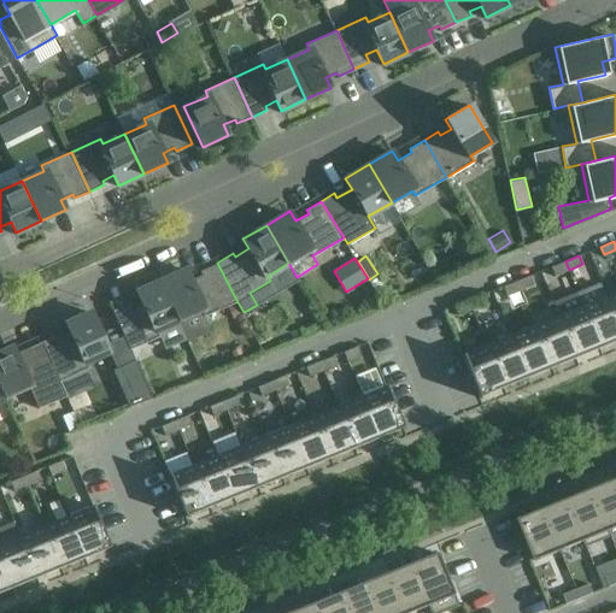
[(565,261),(552,267),(556,275),(569,270),(565,261)]
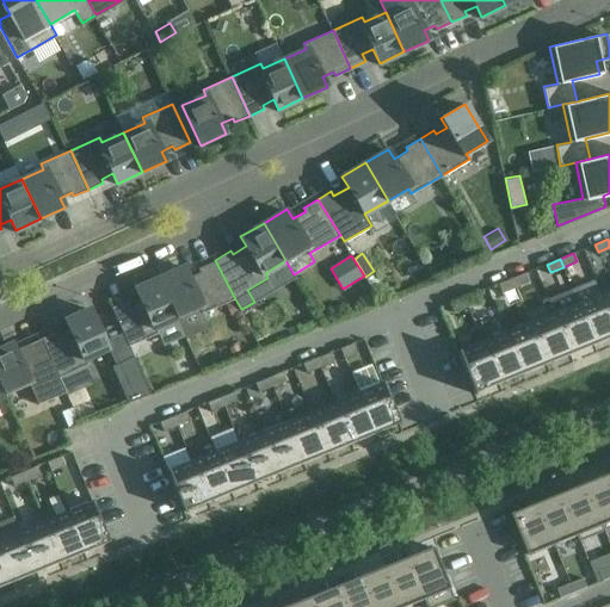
[(185,266),(160,277),(178,316),(199,307),(202,313),(234,297),(215,260),(198,267),(201,271),(190,276),(185,266)]
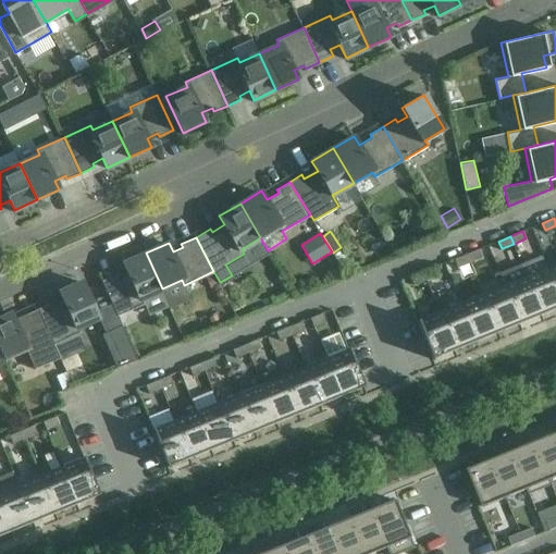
[(470,261),(482,257),(480,249),(468,255),(470,261)]
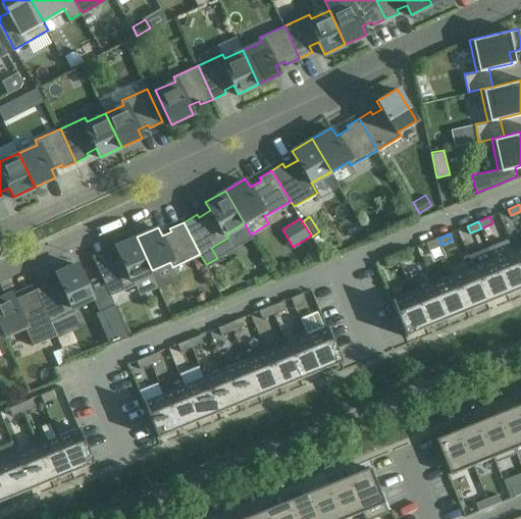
[(134,279),(152,270),(137,237),(115,246),(119,255),(110,259),(109,256),(96,262),(110,295),(136,283),(134,279)]
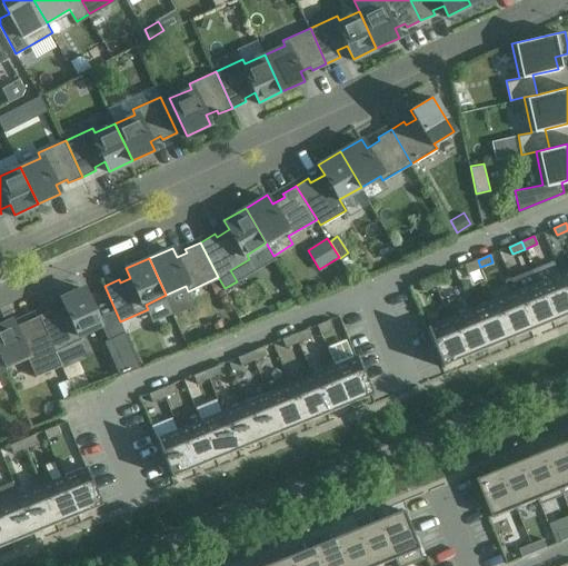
[(478,260),(466,266),(468,272),(480,267),(478,260)]
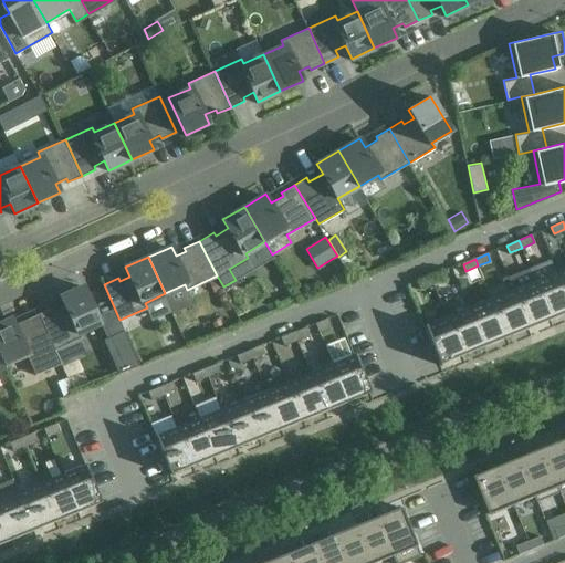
[(535,279),(551,318),(564,311),(564,289),(557,270),(535,279)]
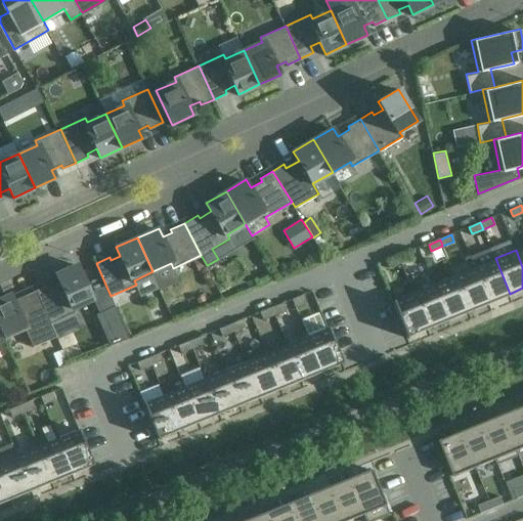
[(402,263),(413,259),(410,252),(399,257),(402,263)]
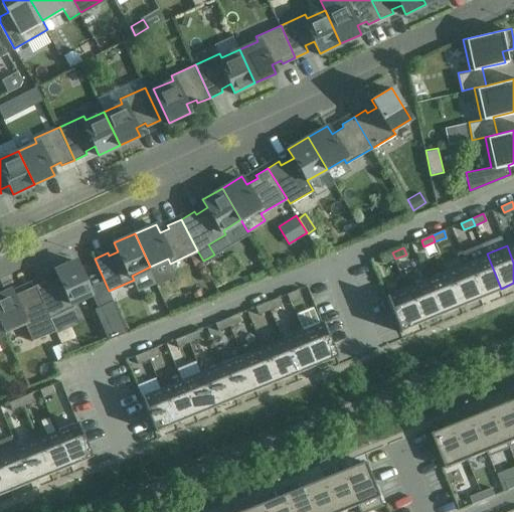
[(392,252),(381,257),(383,264),(395,259),(392,252)]
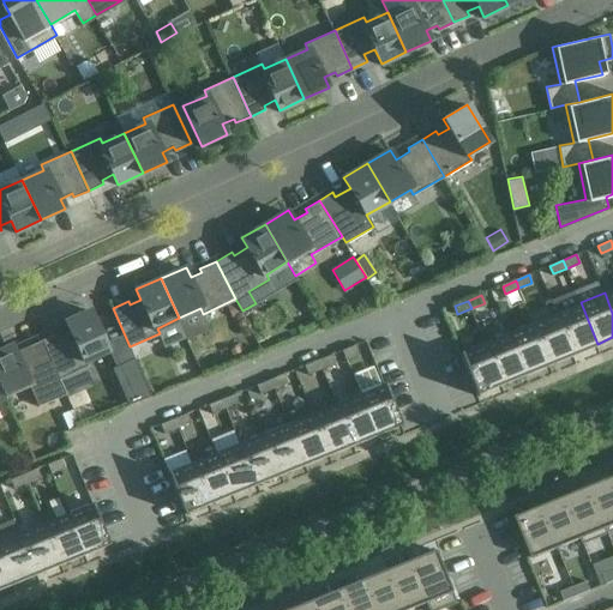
[(581,302),(557,312),(574,354),(598,344),(581,302)]
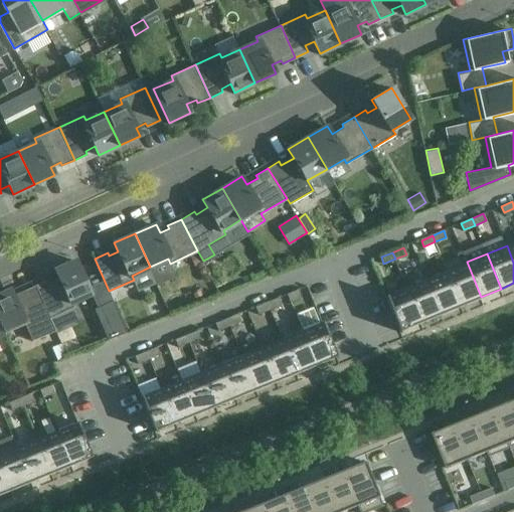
[(42,300),(50,317),(74,306),(72,302),(92,293),(76,260),(55,269),(59,278),(49,282),(48,279),(35,285),(42,300)]
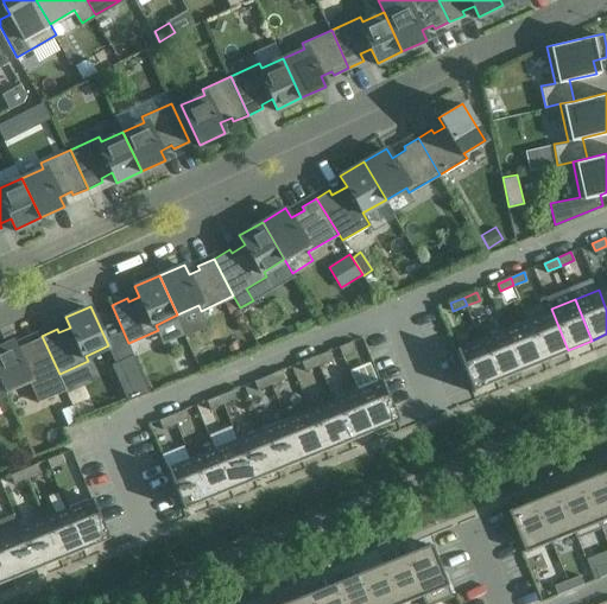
[(551,309),(528,319),(544,360),(568,350),(551,309)]
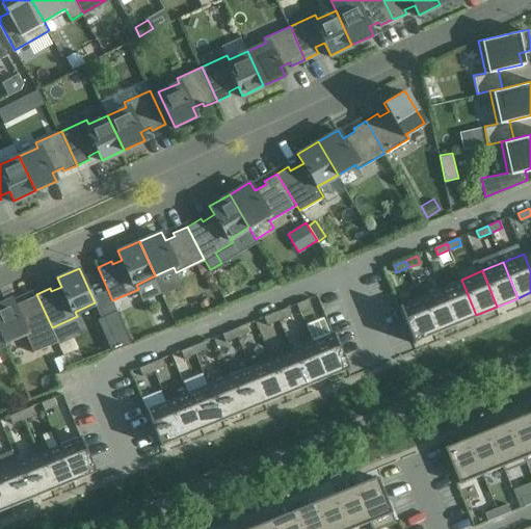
[(461,280),(441,288),(455,324),(476,315),(461,280)]
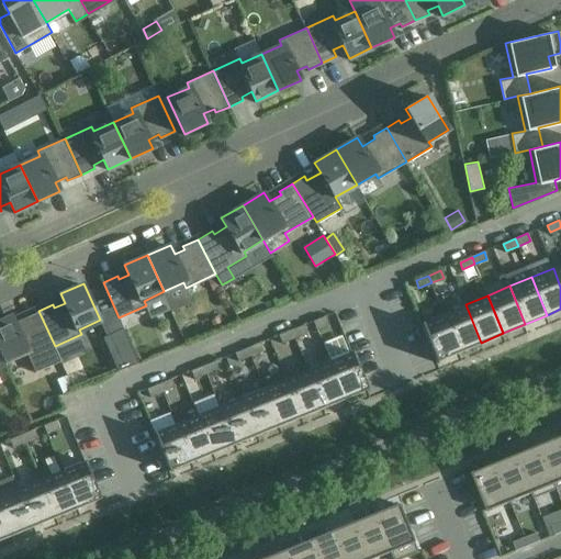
[(466,304),(444,313),(459,351),(481,343),(466,304)]
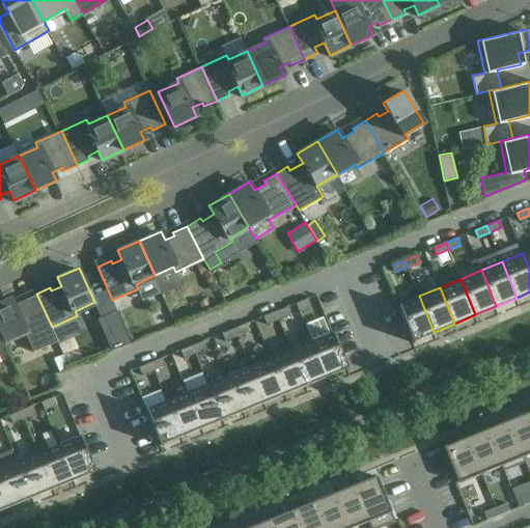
[(25,299),(14,304),(27,333),(26,333),(33,351),(58,340),(52,327),(44,309),(36,294),(25,299)]
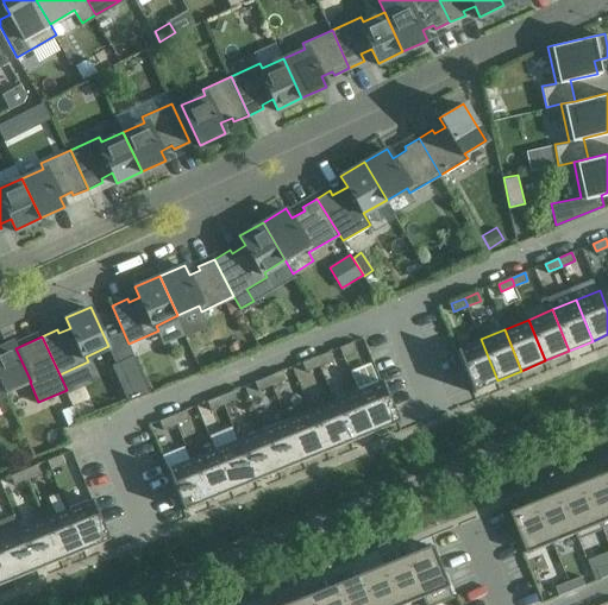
[(472,390),(497,380),(481,339),(456,348),(472,390)]
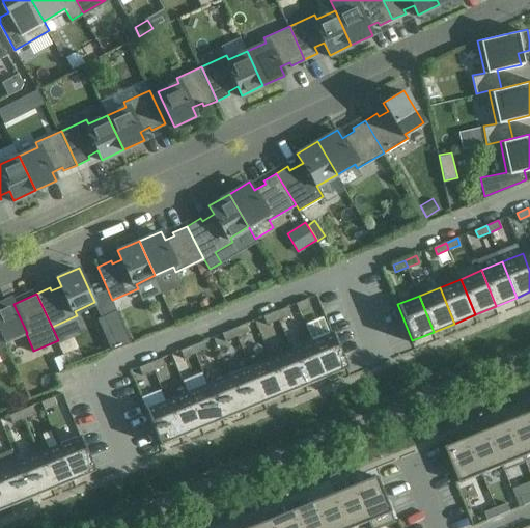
[(0,302),(0,329),(5,342),(26,333),(27,333),(14,304),(11,298),(0,302)]
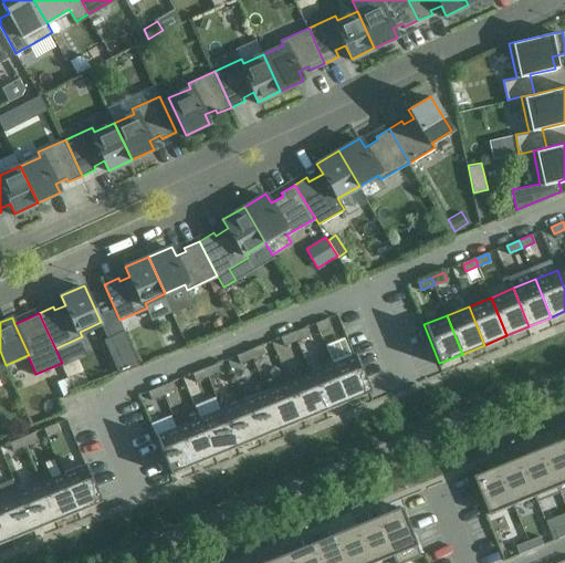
[(328,319),(316,323),(318,331),(332,325),(328,319)]
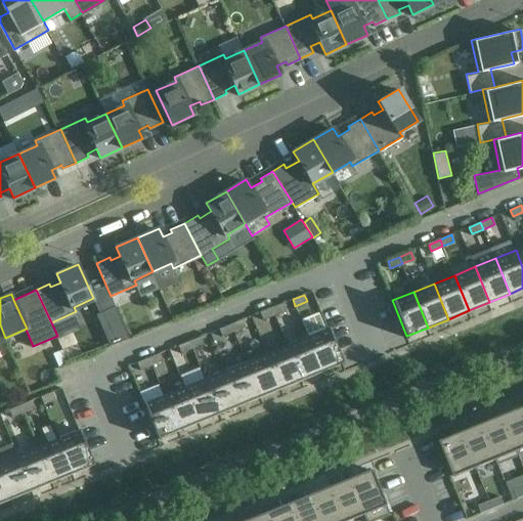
[(274,314),(287,309),(284,303),(271,307),(274,314)]
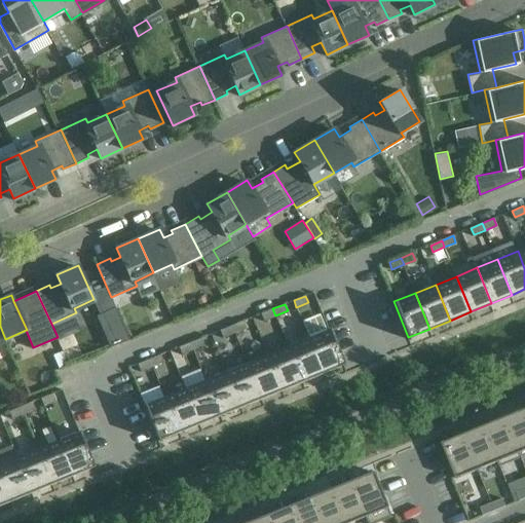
[(129,338),(115,306),(97,315),(111,346),(129,338)]
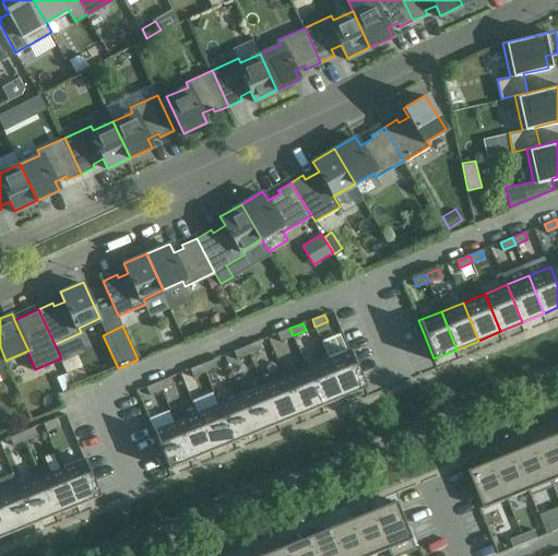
[(289,328),(279,333),(281,340),(293,335),(289,328)]
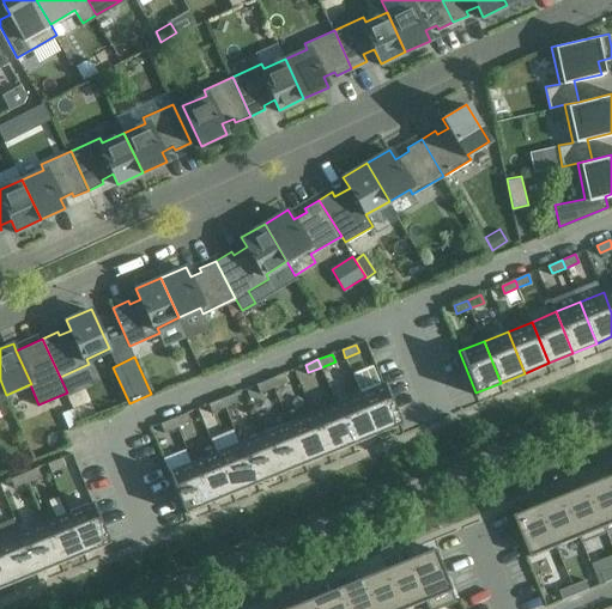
[(273,387),(286,381),(284,373),(271,378),(273,387)]
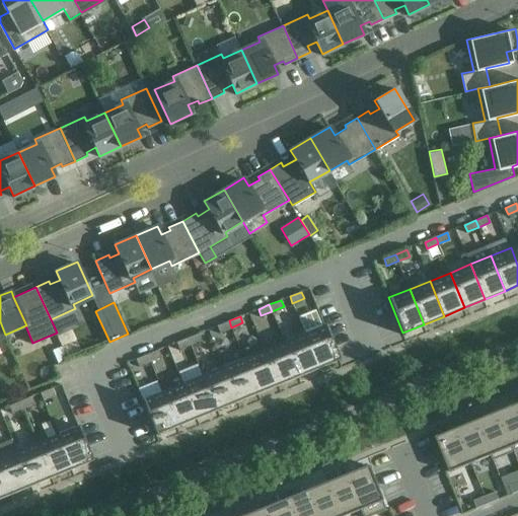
[(229,320),(217,325),(220,332),(231,327),(229,320)]
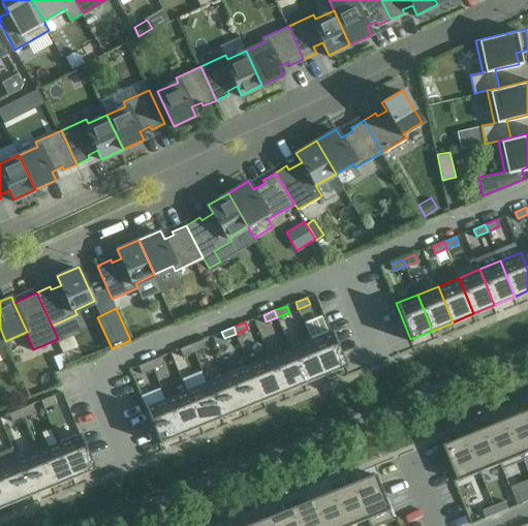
[(332,330),(310,338),(324,374),(346,366),(332,330)]
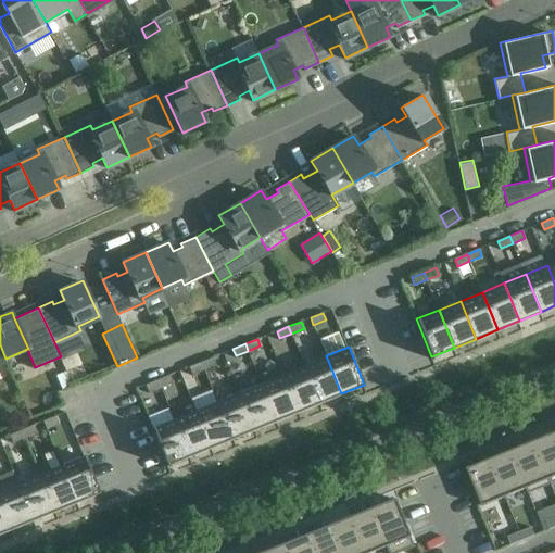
[(341,393),(326,355),(304,364),(319,402),(341,393)]
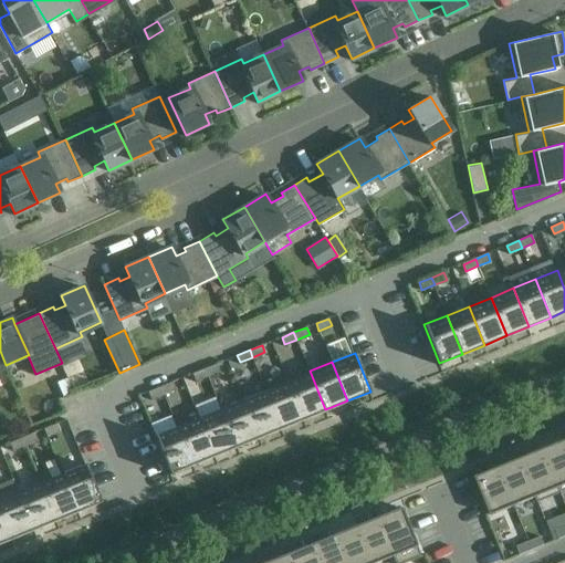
[(208,374),(220,369),(218,363),(206,367),(208,374)]
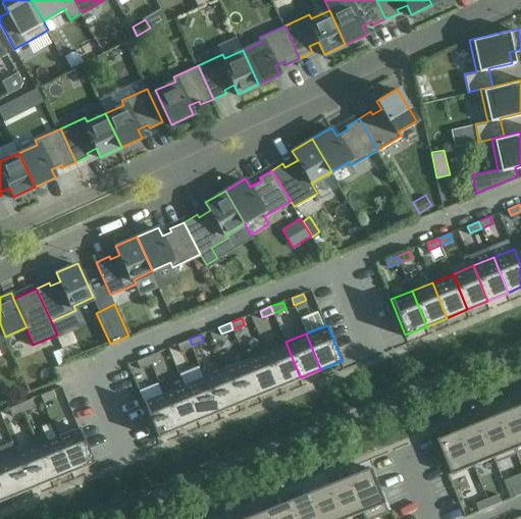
[(190,339),(177,343),(180,350),(192,345),(190,339)]
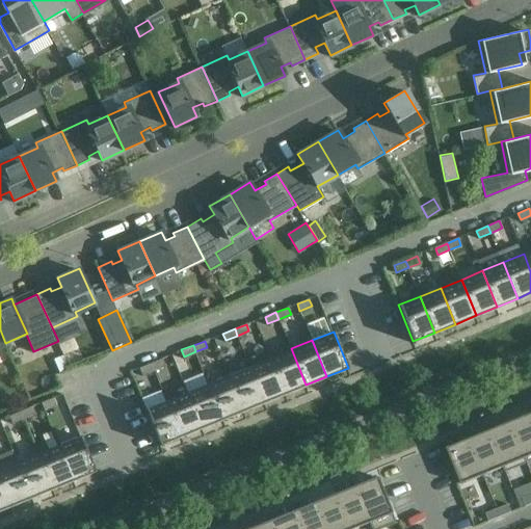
[(291,348),(270,358),(285,393),(306,385),(291,348)]
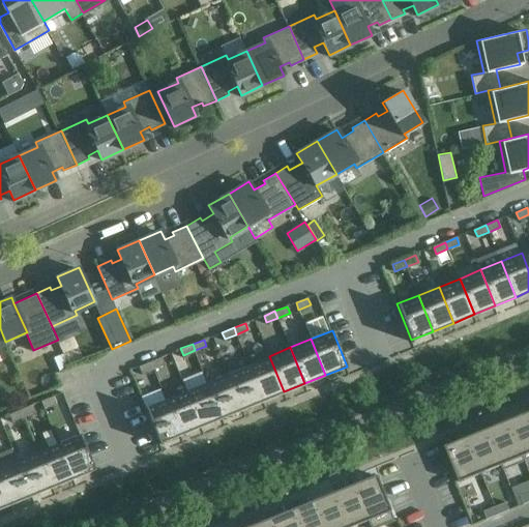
[(63,352),(54,356),(59,369),(68,364),(63,352)]
